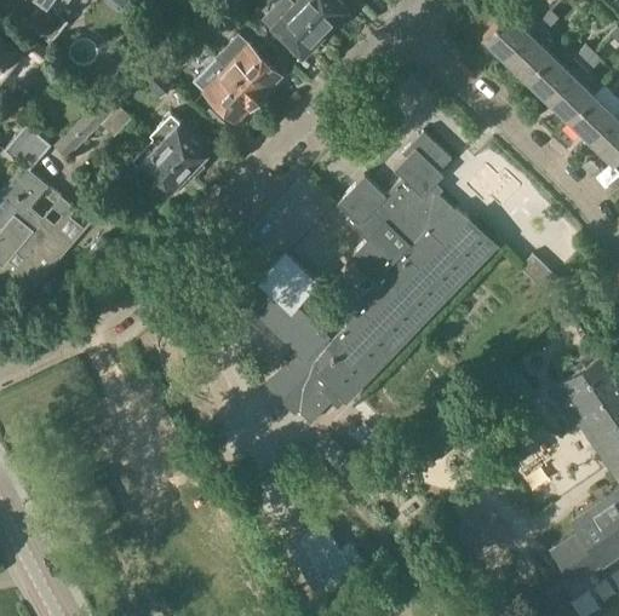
[(40,0),(44,3),(26,24),(52,46),(70,24),(61,17),(72,0),(40,0)]
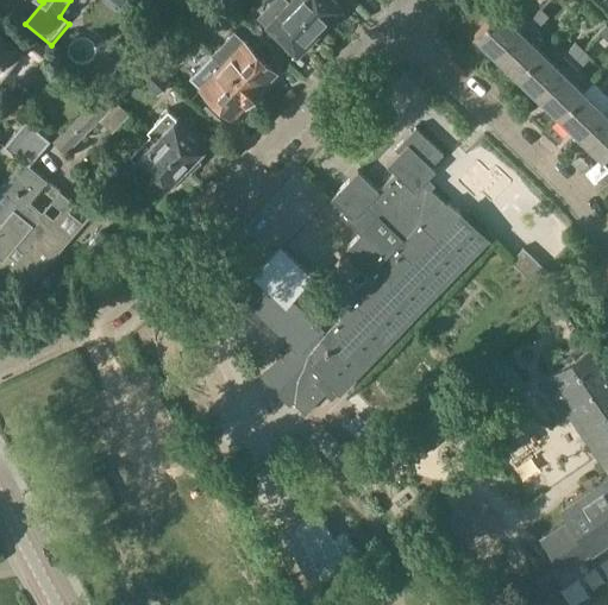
[(319,33),(283,0),(277,0),(259,19),(279,39),(281,36),(299,55),(319,33)]
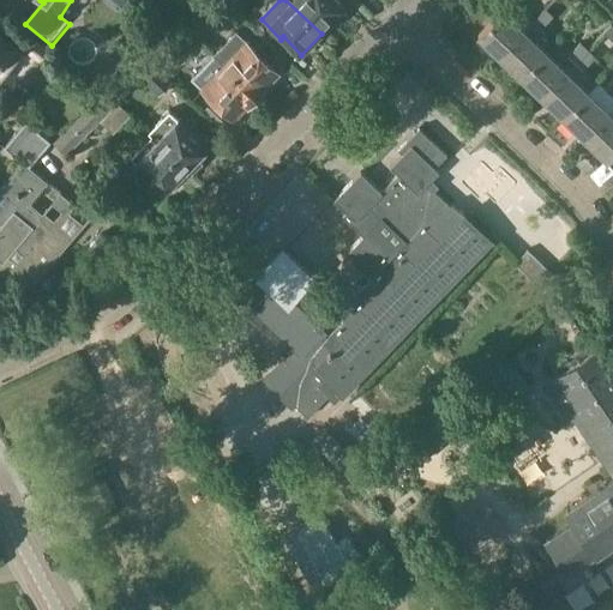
[(286,0),(322,34),(342,12),(329,0),(286,0)]
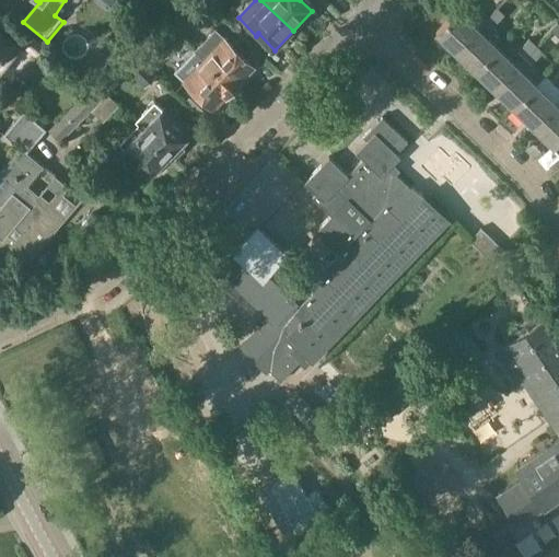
[(499,11),(479,31),(461,12),(438,35),(458,55),(500,12),(499,11)]
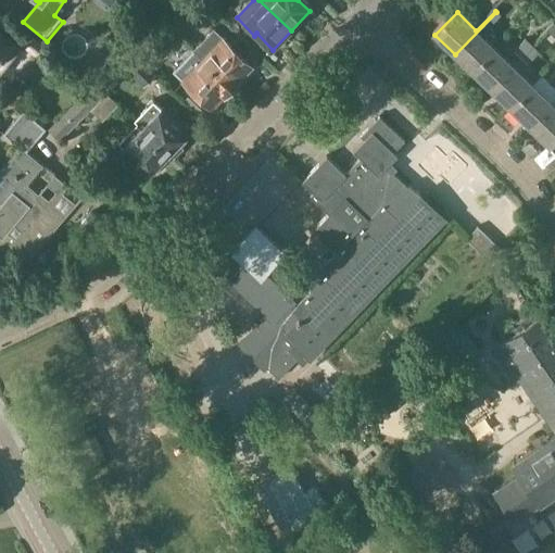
[(503,17),(496,12),(455,54),(475,73),(496,50),(486,40),(494,32),(491,29),(503,17)]
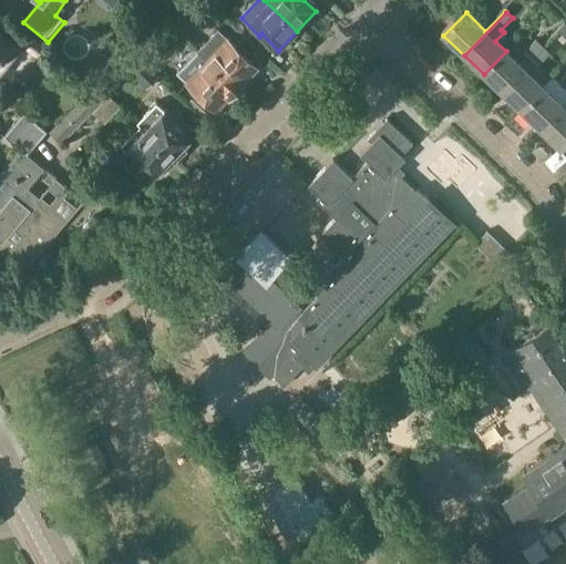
[(172,24),(181,33),(192,22),(183,13),(172,24)]
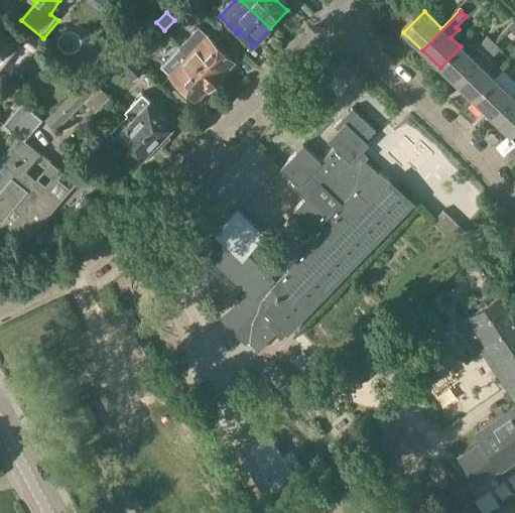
[(0,71),(0,72),(20,46),(0,30),(0,71)]
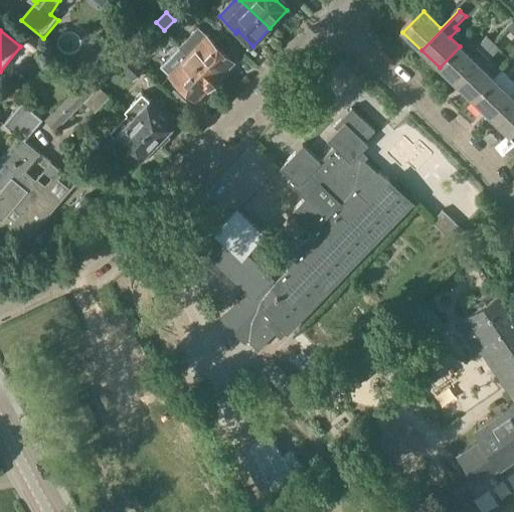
[(215,82),(223,74),(227,74),(232,69),(232,65),(233,63),(207,38),(198,30),(180,49),(179,49),(215,82)]
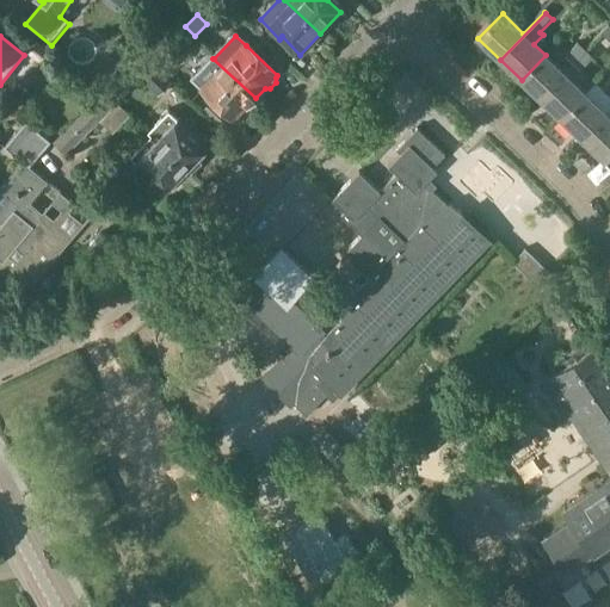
[(31,38),(23,50),(41,64),(49,53),(31,38)]
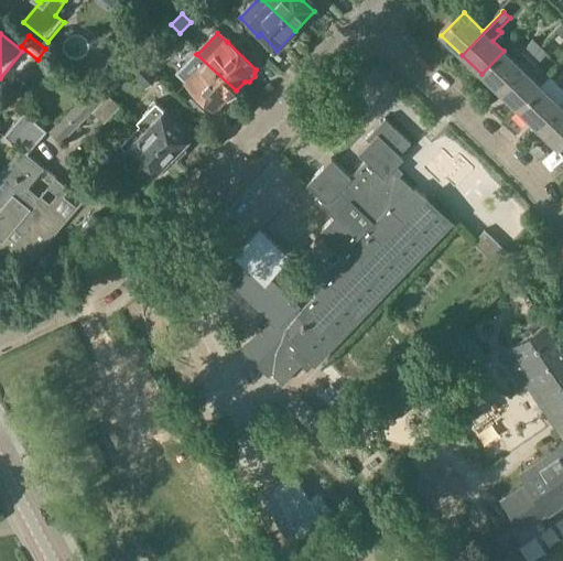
[(530,61),(548,42),(541,35),(522,54),(530,61)]
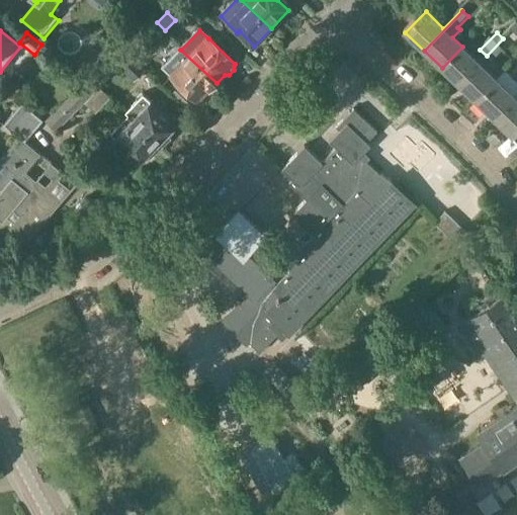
[(503,38),(487,56),(493,62),(509,45),(503,38)]
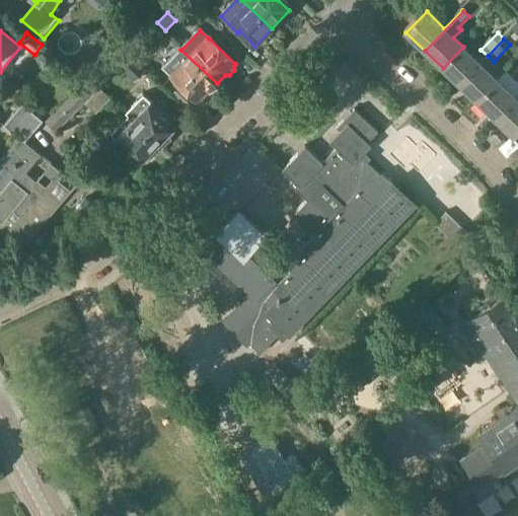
[(463,47),(443,68),(460,85),(481,63),(463,47)]
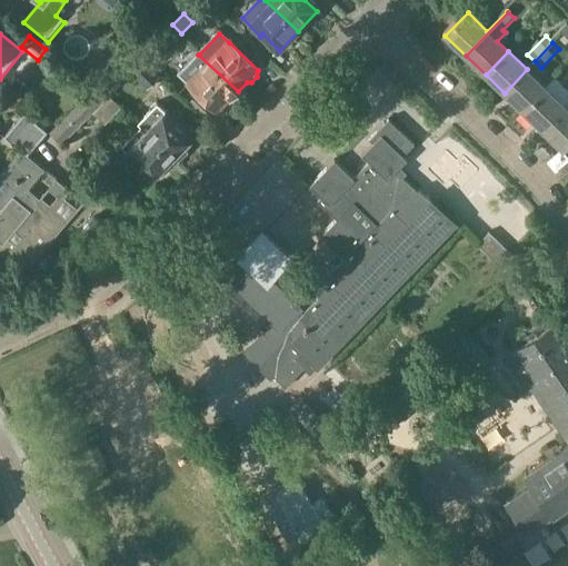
[(238,91),(198,55),(190,63),(199,72),(188,85),(218,112),(238,91)]
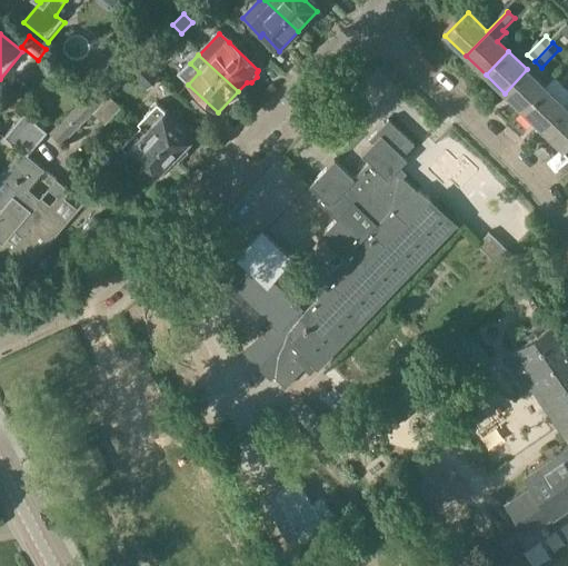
[(132,75),(148,90),(159,79),(142,63),(132,75)]
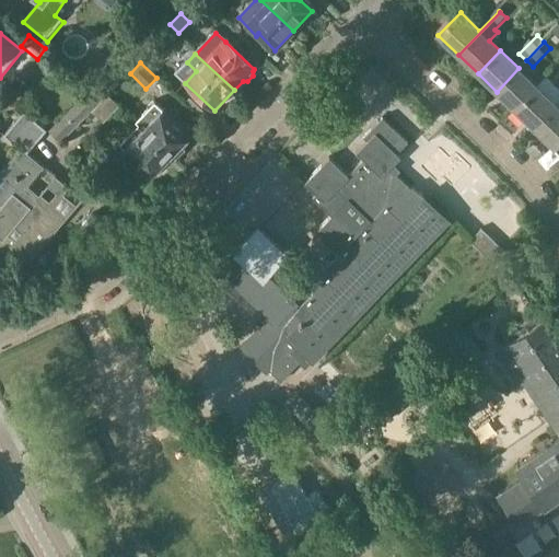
[(111,85),(118,77),(104,65),(96,74),(111,85)]
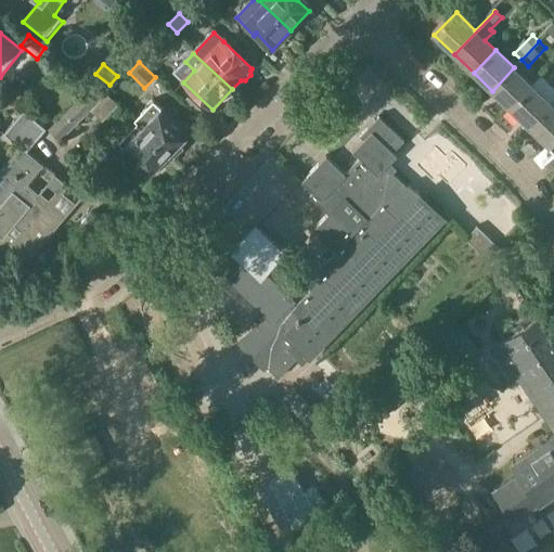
[(514,67),(492,91),(511,108),(532,86),(514,67)]
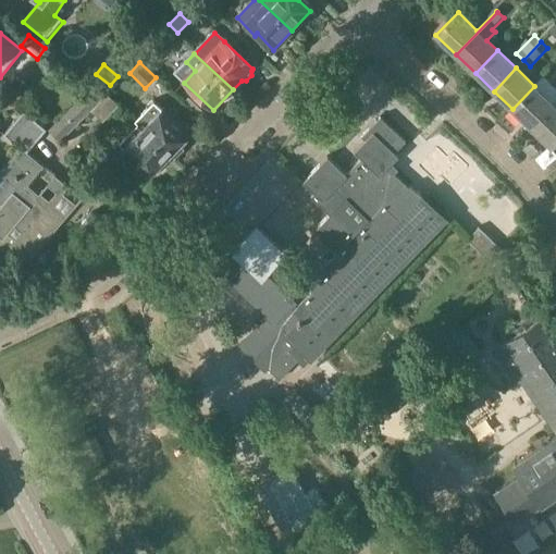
[(554,105),(534,86),(513,109),(531,127),(554,105)]
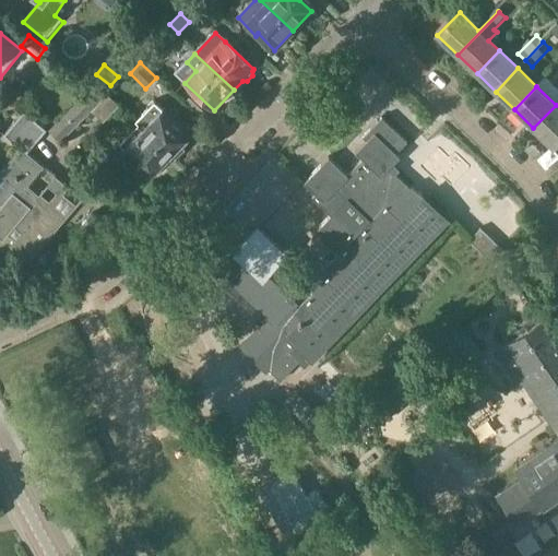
[(96,108),(104,101),(92,89),(83,97),(96,108)]
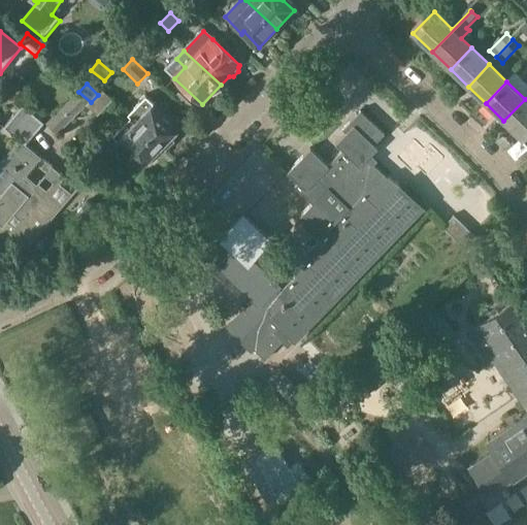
[(98,95),(91,102),(87,107),(98,118),(113,101),(102,92),(99,96),(98,95)]
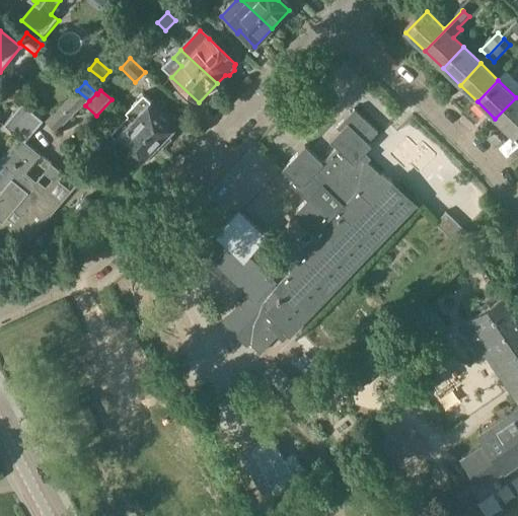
[(151,101),(150,102),(144,96),(129,113),(127,114),(133,120),(158,143),(175,125),(151,101)]
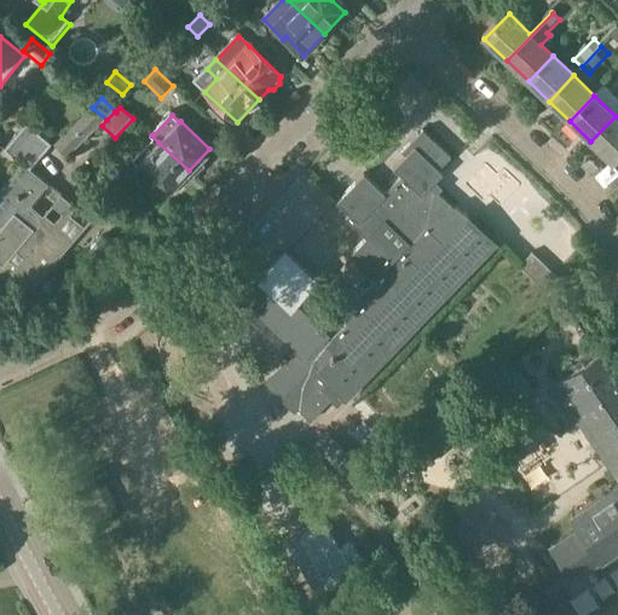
[(616,116),(590,141),(613,163),(617,158),(617,115),(616,116)]
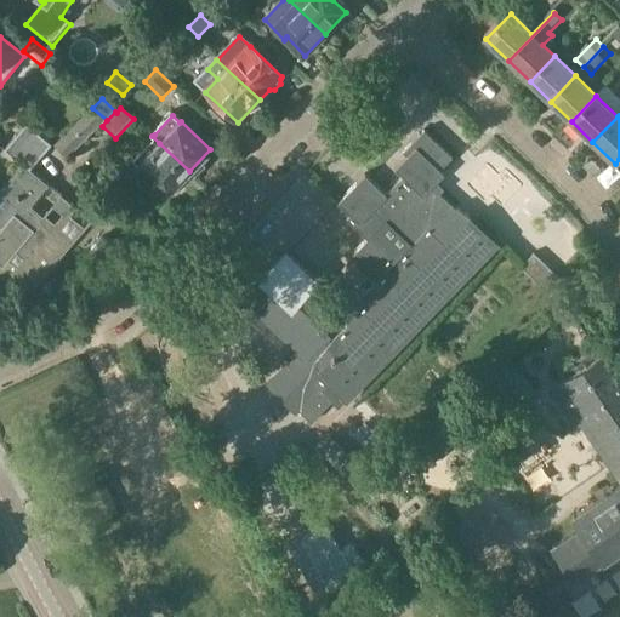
[(0,149),(1,148),(0,146),(0,226),(4,229),(0,233),(0,272),(5,268),(11,262),(20,269),(15,275),(35,291),(74,245),(60,232),(32,209),(50,187),(30,172),(52,147),(28,126),(5,153),(22,167),(1,193),(0,190),(0,149)]
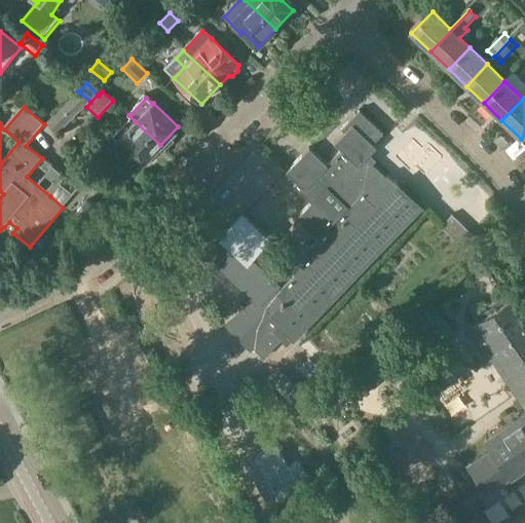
[(73,120),(62,109),(47,125),(59,136),(73,120)]
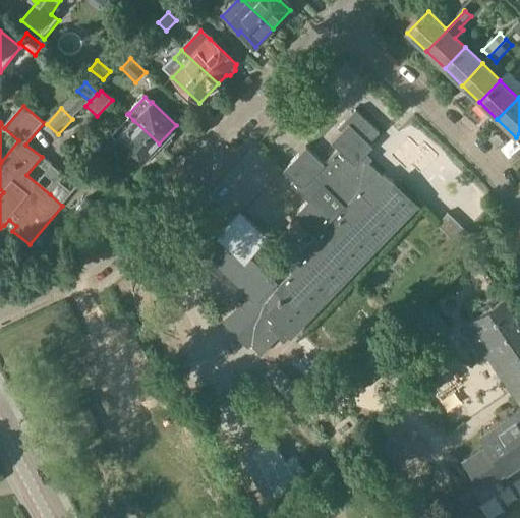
[(281,345),(282,346),(415,207),(383,176),(382,177),(361,159),(371,148),(368,145),(379,134),(355,111),(337,129),(341,133),(331,144),(338,151),(323,166),(305,149),(283,172),(293,182),(290,186),(308,204),(296,217),(315,236),(279,275),(251,248),(261,239),(237,217),(222,232),(223,233),(204,252),(251,298),(225,326),(247,347),(248,346),(261,357),(277,340),(282,344),(281,345)]
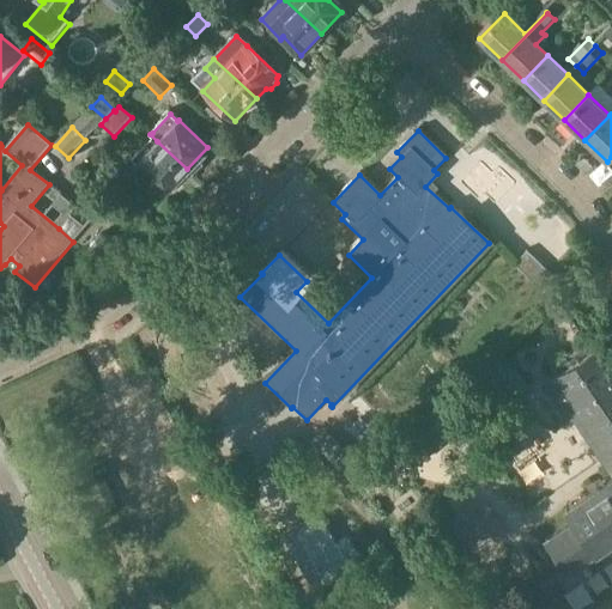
[(187,169),(157,141),(137,163),(132,159),(133,158),(132,157),(131,158),(131,159),(122,168),(141,186),(150,177),(164,192),(187,169)]
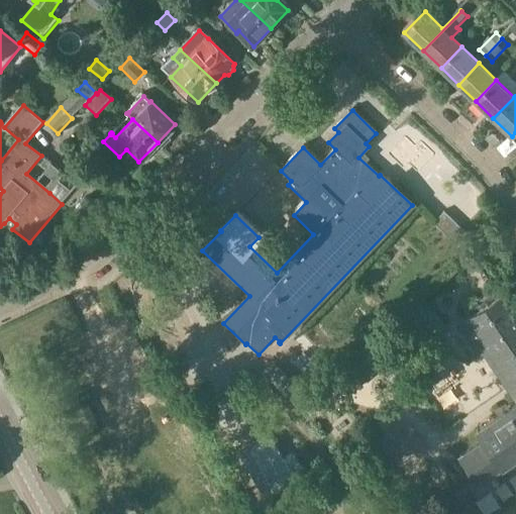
[(445,213),(434,224),(458,248),(470,237),(445,213)]
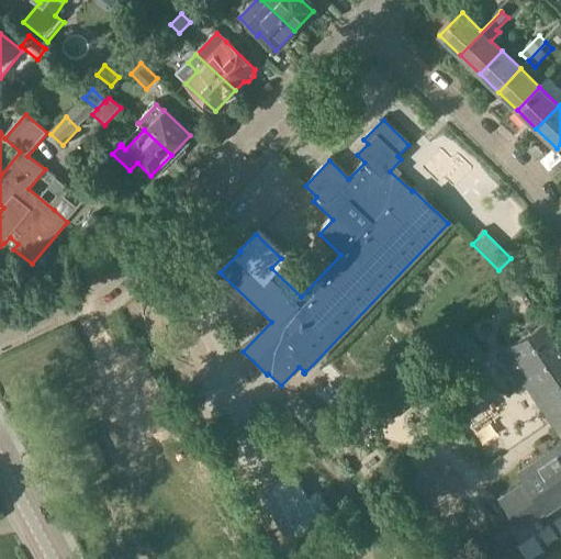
[(500,355),(522,388),(528,383),(560,432),(560,437),(517,468),(526,480),(500,496),(519,528),(560,499),(560,348),(545,325),(500,355)]
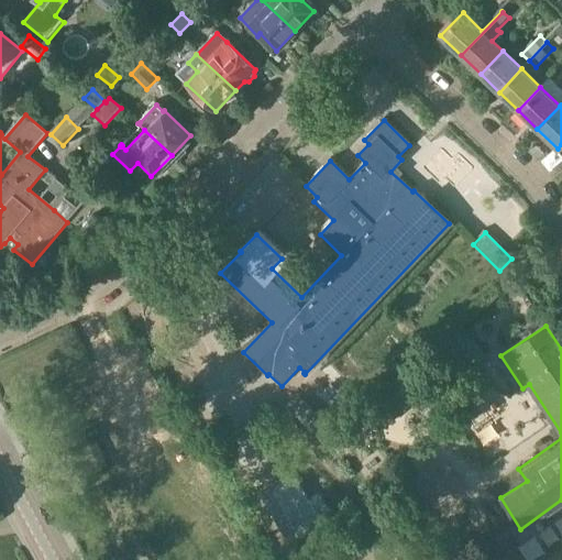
[(463,359),(473,350),(456,330),(447,338),(463,359)]
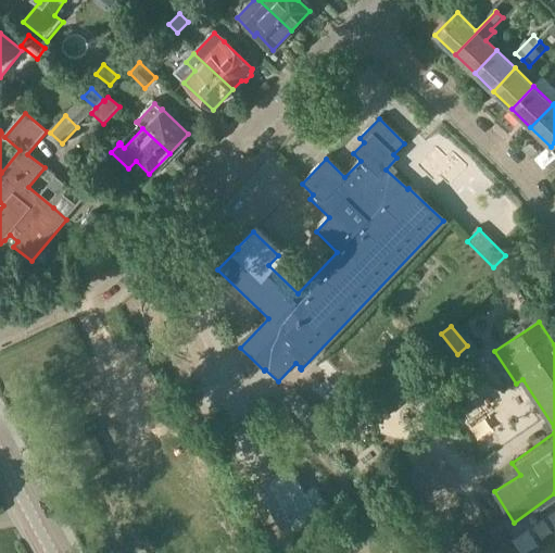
[(463,392),(478,382),(471,372),(456,381),(463,392)]
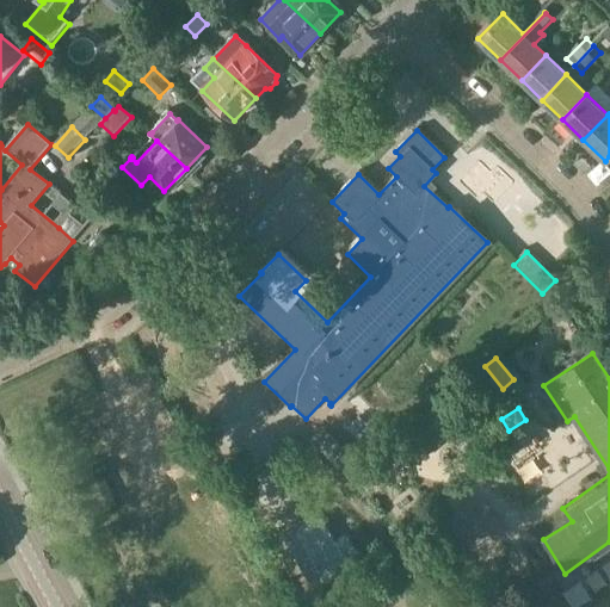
[(414,437),(416,438),(429,454),(439,446),(426,429),(425,428),(414,437)]
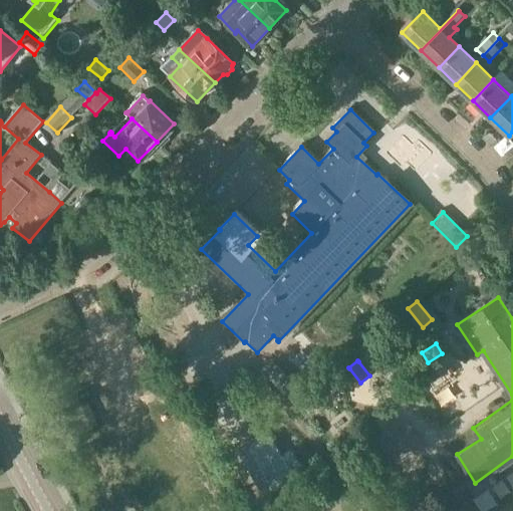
[(360,382),(349,368),(335,380),(346,394),(360,382)]
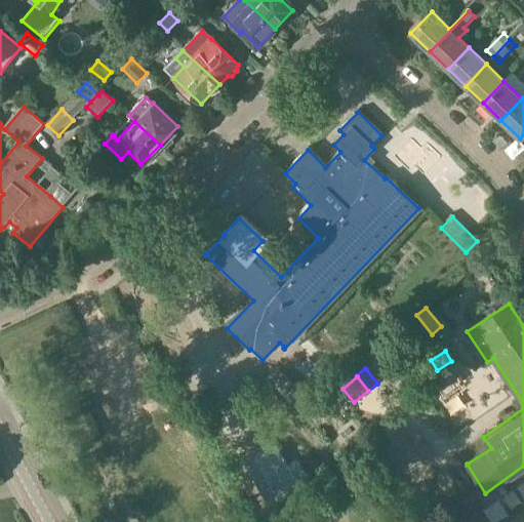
[(277,446),(244,463),(268,507),(311,483),(299,462),(288,468),(277,446)]
